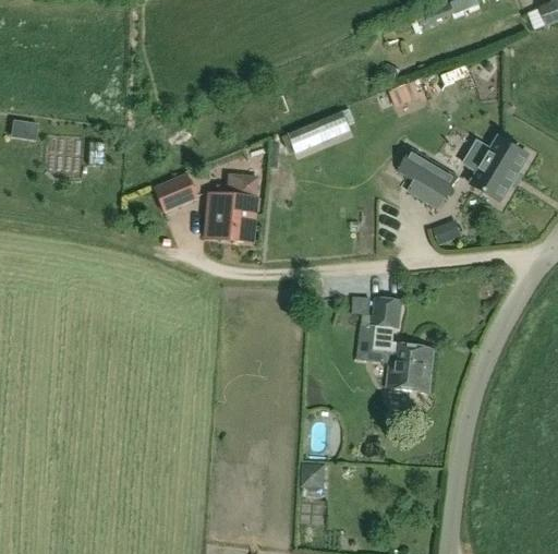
[(444,0),(413,12),(414,15),(410,17),(413,26),(455,11),(457,15),(480,7),(477,0),(452,0),(449,1),(450,2),(449,2),(448,0),(444,0)]
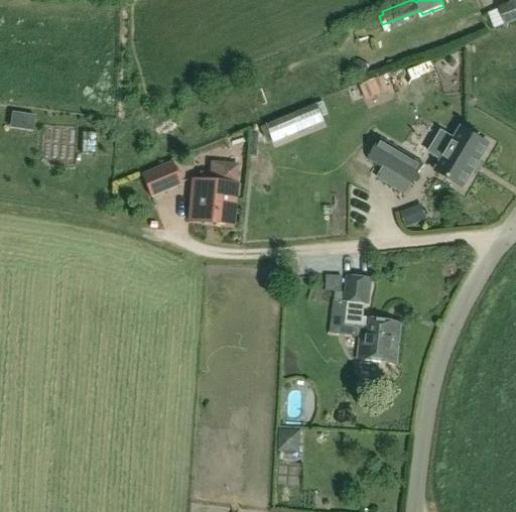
[(515,17),(515,0),(511,0),(499,5),(506,21),(515,17)]
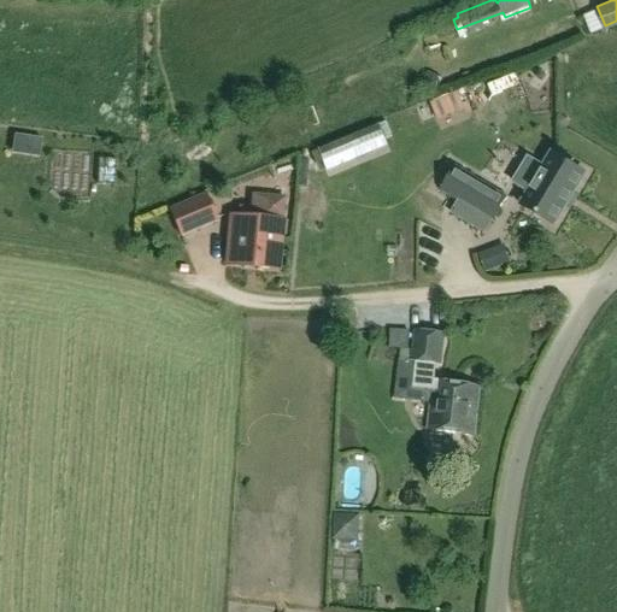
[(433,86),(439,82),(442,76),(428,69),(422,81),(433,86)]
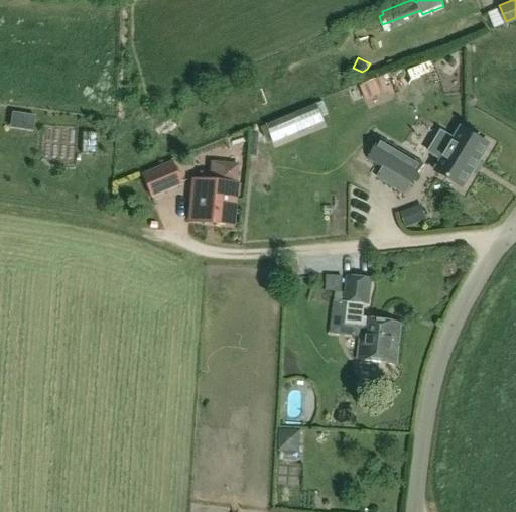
[(365,97),(387,87),(382,73),(359,83),(365,97)]
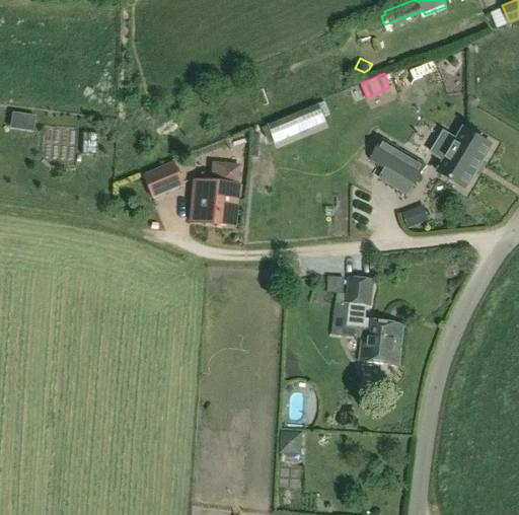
[(443,129),(430,149),(445,158),(438,169),(465,187),(475,170),(483,159),(492,143),(464,127),(457,138),(443,129)]
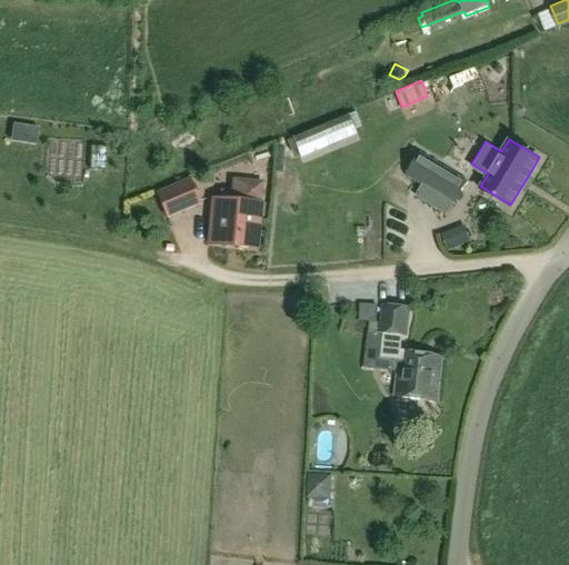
[(408,172),(453,200),(467,178),(420,150),(408,172)]
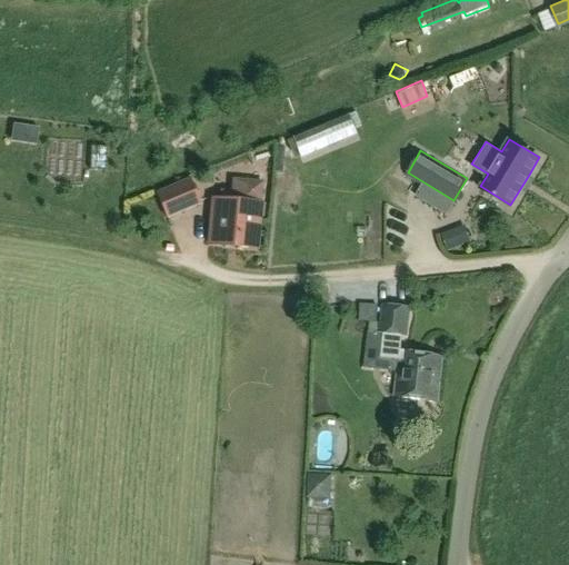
[(257,226),(260,199),(262,177),(230,174),(229,186),(219,186),(218,196),(212,195),(208,241),(256,246),(257,230),(258,230),(259,226),(257,226)]
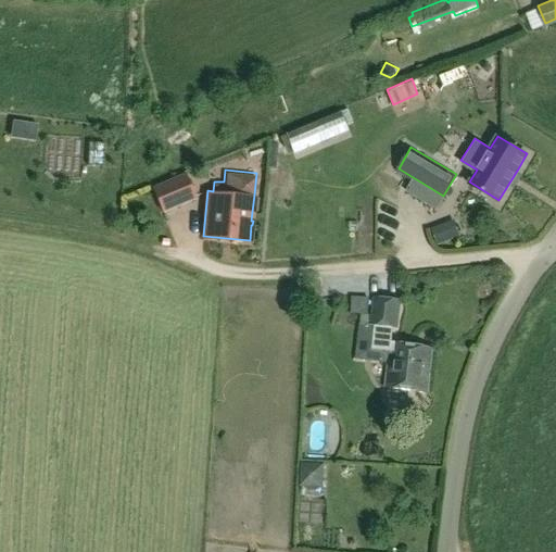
[(194,196),(185,172),(152,185),(162,210),(194,196)]
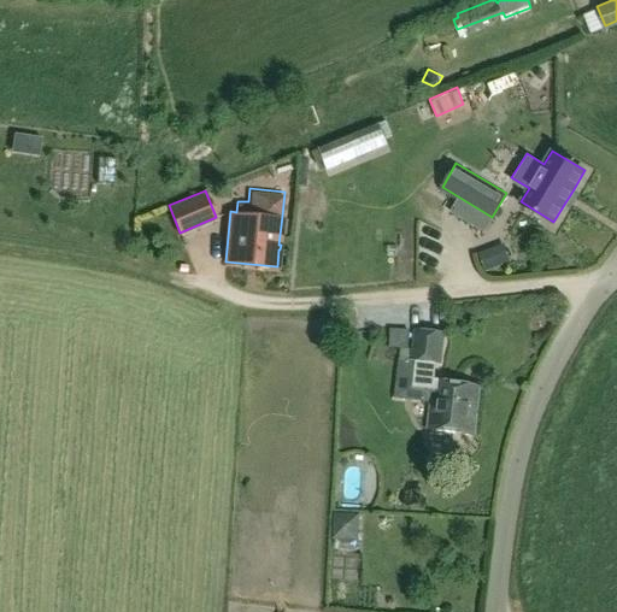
[(504,240),(479,249),(486,268),(511,258),(504,240)]
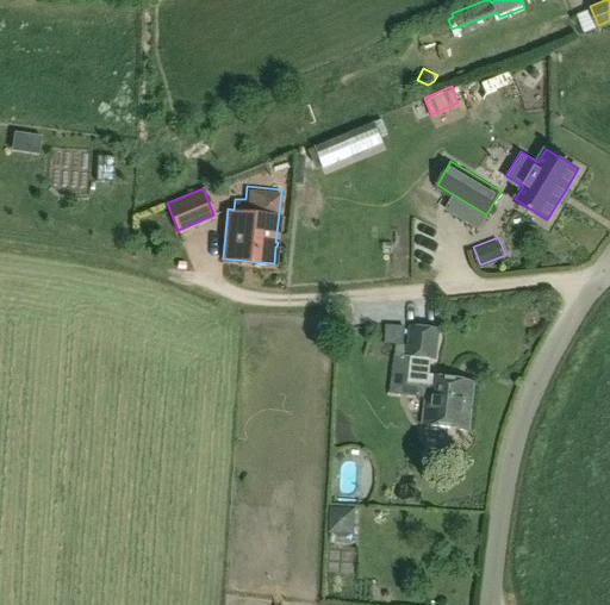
[(409,322),(405,354),(411,355),(409,380),(427,381),(422,422),(470,428),(475,378),(429,372),(430,356),(437,357),(440,325),(409,322)]
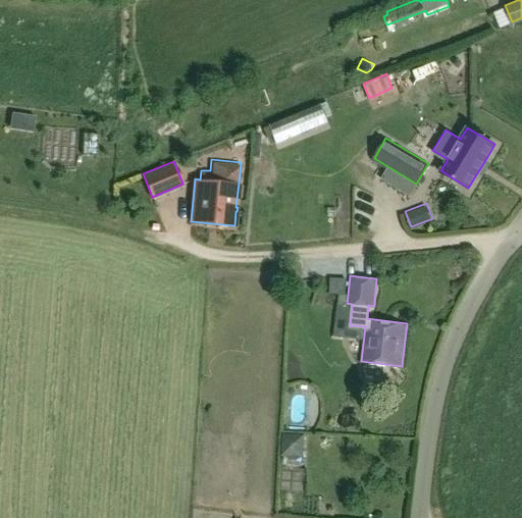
[(346,293),(346,276),(329,276),(329,293),(346,293)]
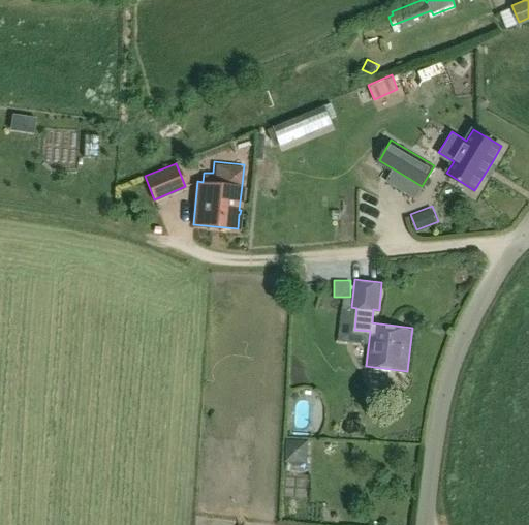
[(306,457),(305,430),(285,430),(286,457),(306,457)]
